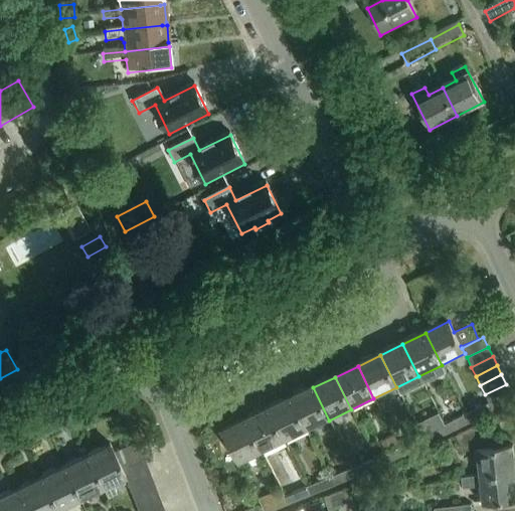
[(511,393),(506,384),(485,394),(489,404),(511,393)]
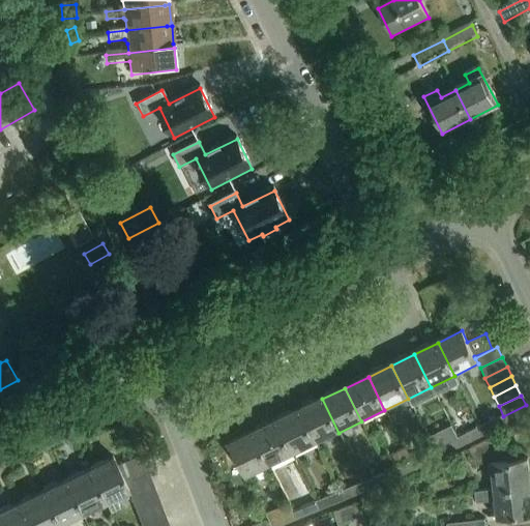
[(322,399),(299,410),(316,444),(339,433),(322,399)]
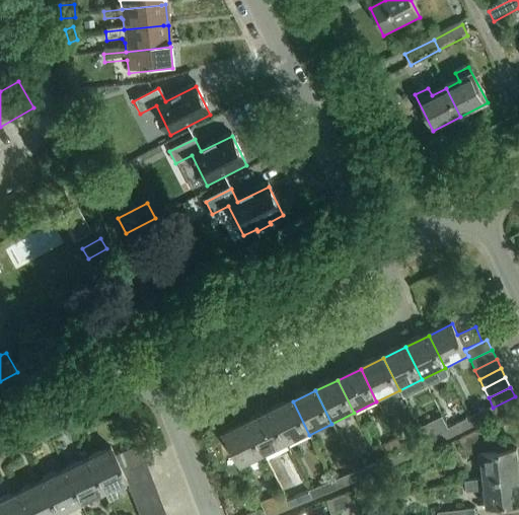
[(493,408),(494,409),(498,417),(518,406),(515,396),(493,408)]
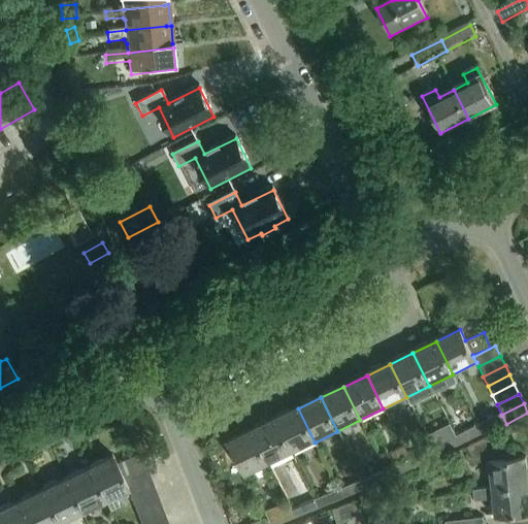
[(298,408),(275,420),(292,454),(315,443),(298,408)]
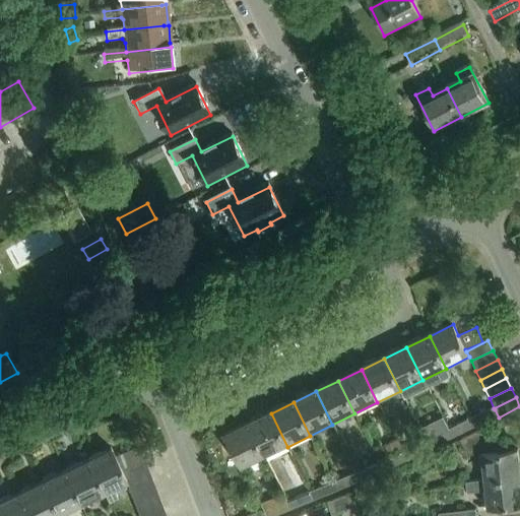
[(483,425),(499,417),(495,409),(479,416),(483,425)]
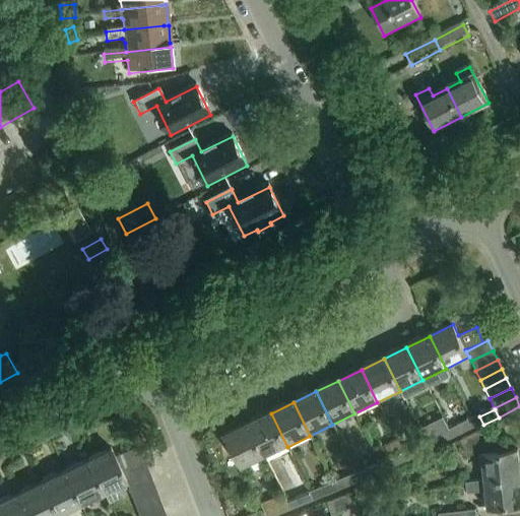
[(271,413),(248,425),(264,458),(287,447),(271,413)]
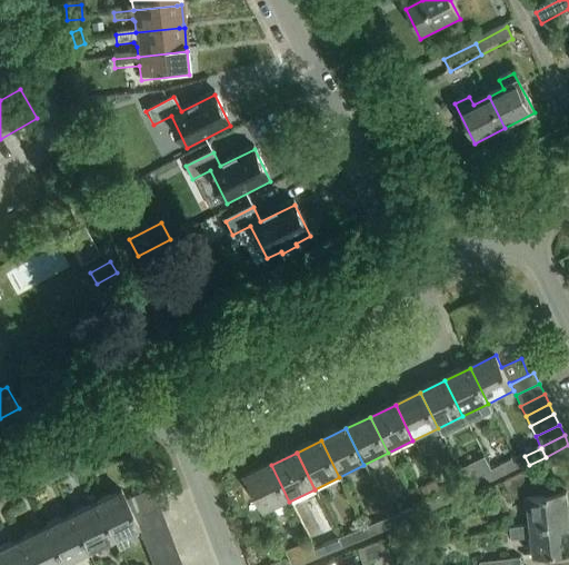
[(517,461),(500,468),(505,477),(521,469),(517,461)]
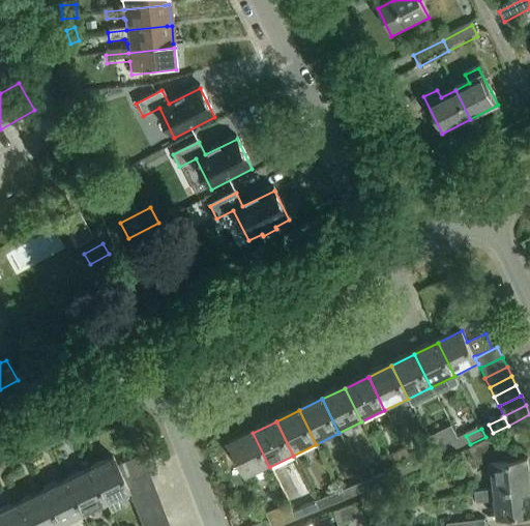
[(246,477),(269,467),(253,433),(231,444),(246,477)]
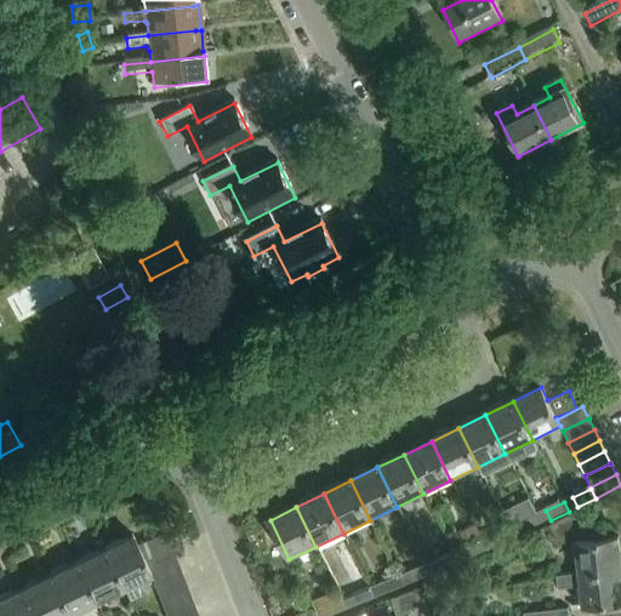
[(576,546),(580,576),(620,571),(620,560),(619,539),(594,542),(581,514),(581,513),(551,529),(551,530),(559,547),(576,546)]
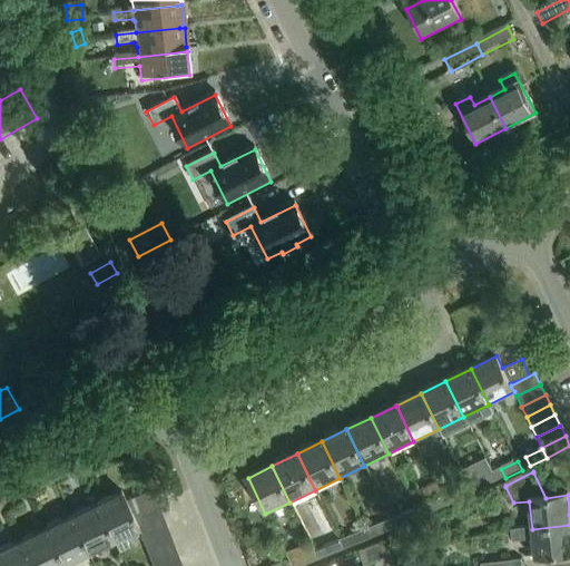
[(492,474),(475,481),(480,490),(497,482),(492,474)]
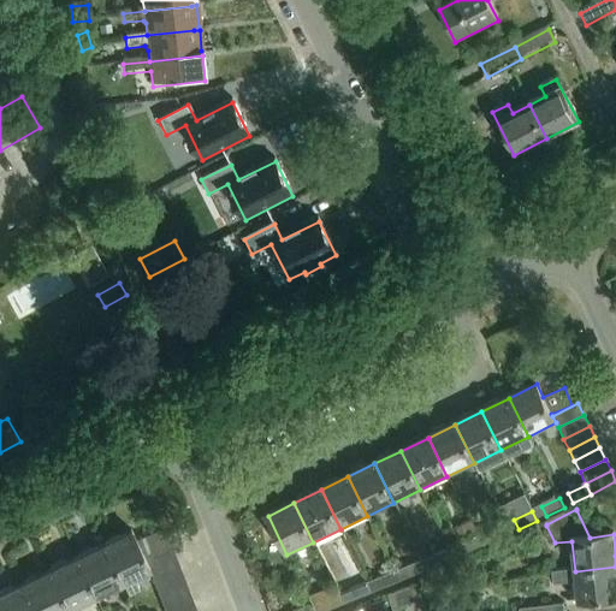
[(507,526),(479,539),(484,547),(510,534),(507,526)]
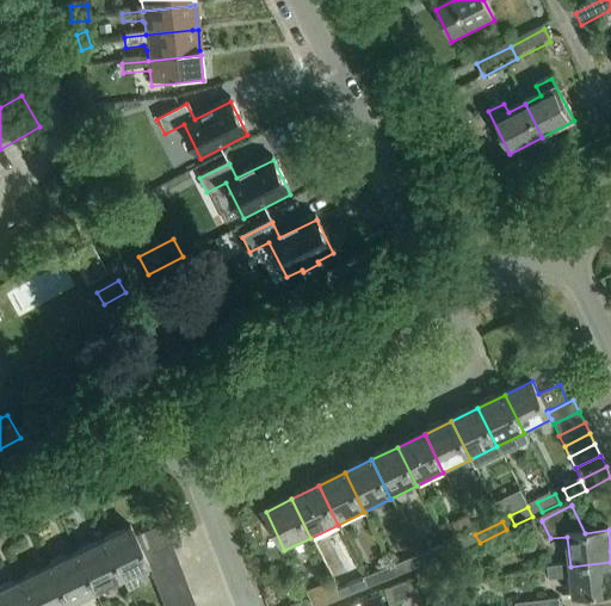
[(129,598),(141,591),(134,575),(149,568),(130,529),(103,543),(122,582),(121,582),(129,598)]
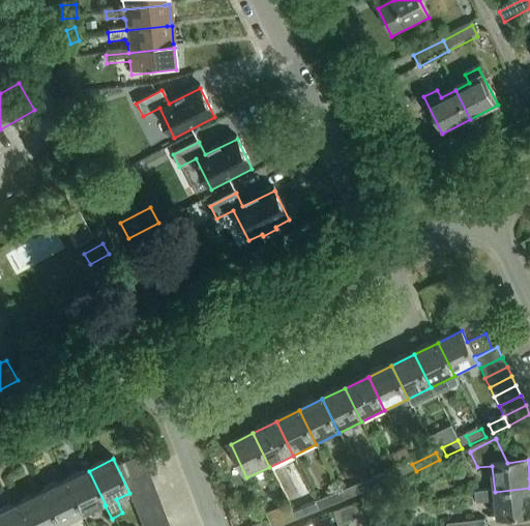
[(416,471),(412,464),(390,475),(393,483),(416,471)]
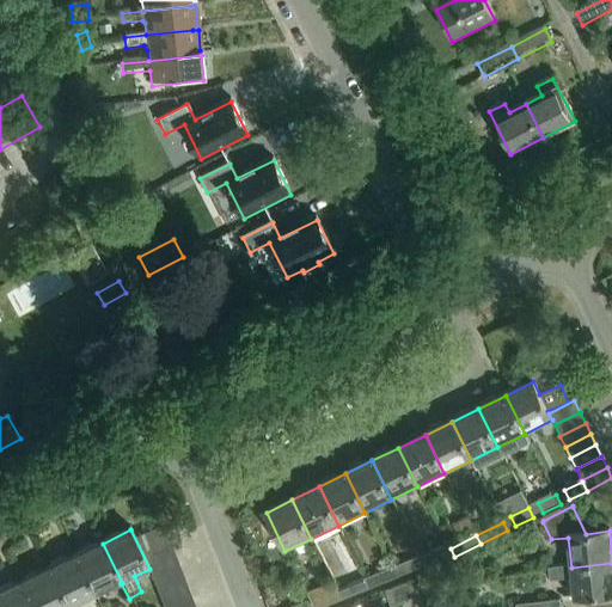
[(103,544),(75,557),(95,595),(121,583),(122,583),(103,544)]
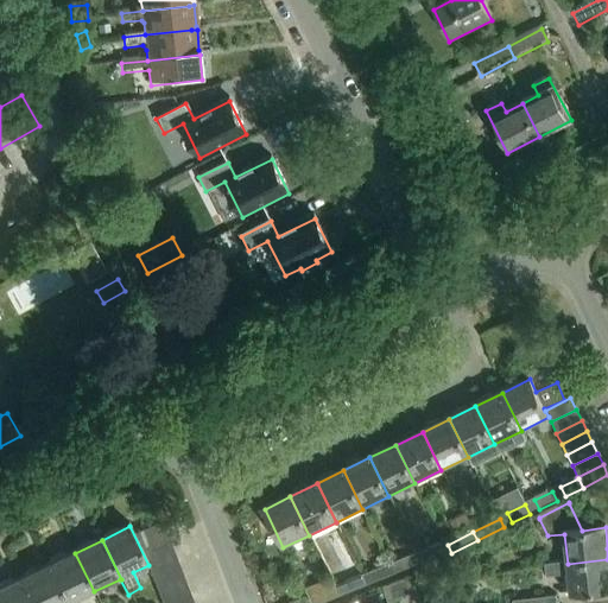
[(143,550),(147,562),(173,552),(169,540),(143,550)]
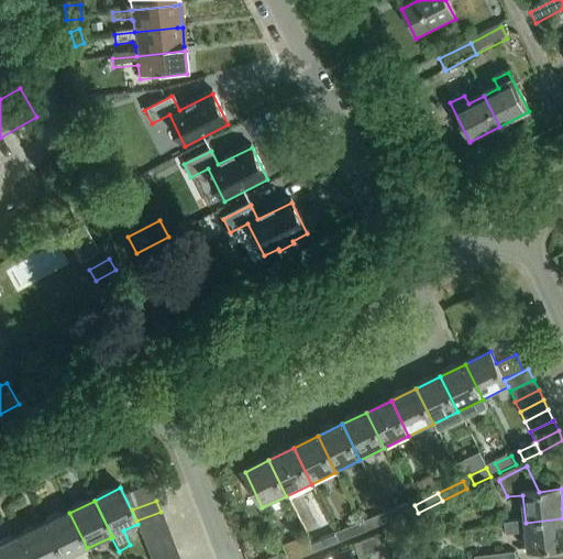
[(417,513),(414,506),(389,516),(392,524),(417,513)]
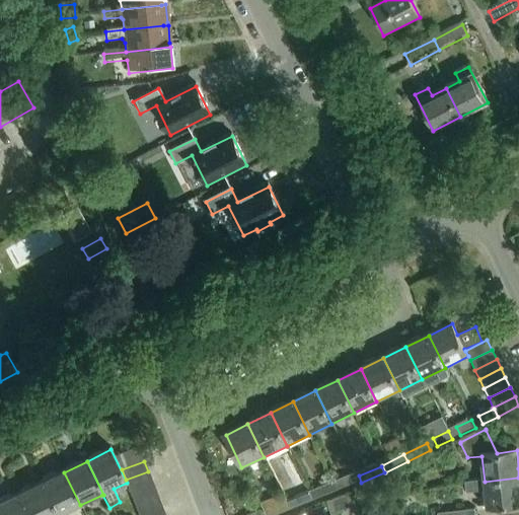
[(152,481),(148,471),(126,480),(130,490),(152,481)]
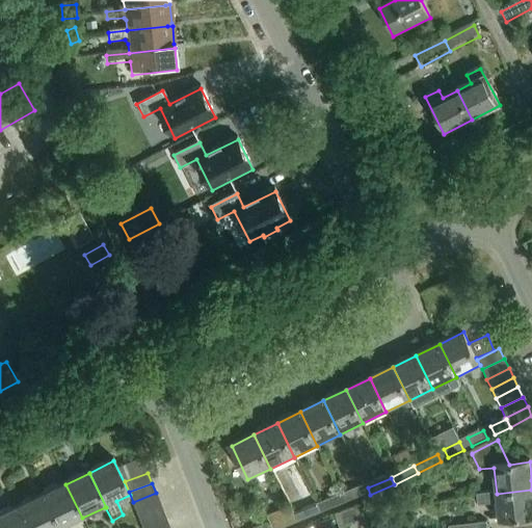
[(63,527),(82,518),(65,484),(43,496),(58,527),(63,527)]
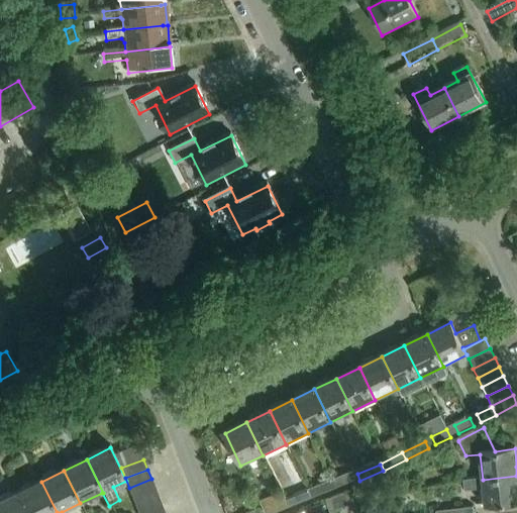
[(341,478),(344,487),(359,481),(357,474),(356,472),(341,478)]
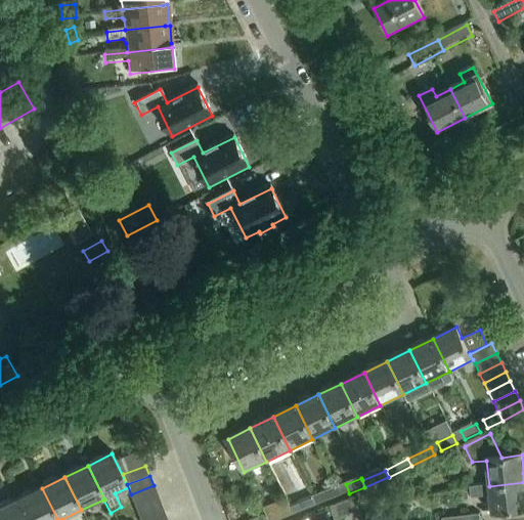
[(523,482),(489,486),(470,488),(472,500),(490,497),(492,515),(523,511),(523,482)]
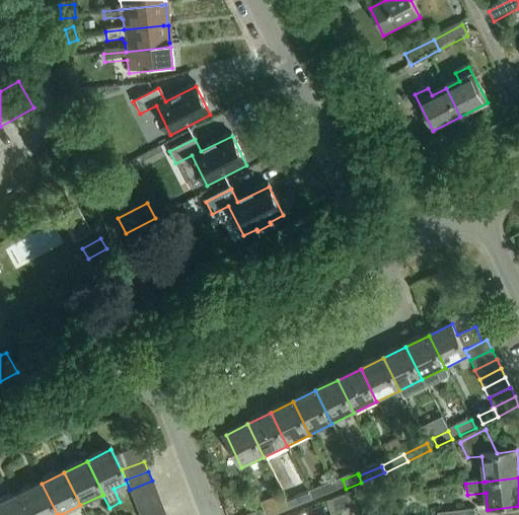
[(156,491),(152,481),(130,490),(134,500),(156,491)]
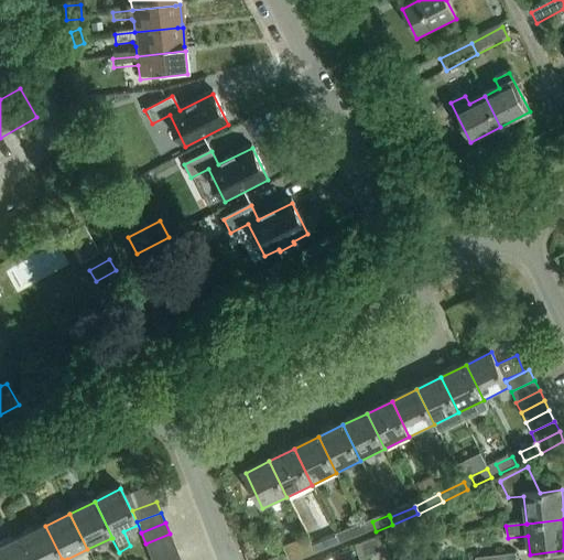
[(45,526),(21,537),(31,559),(62,559),(45,526)]
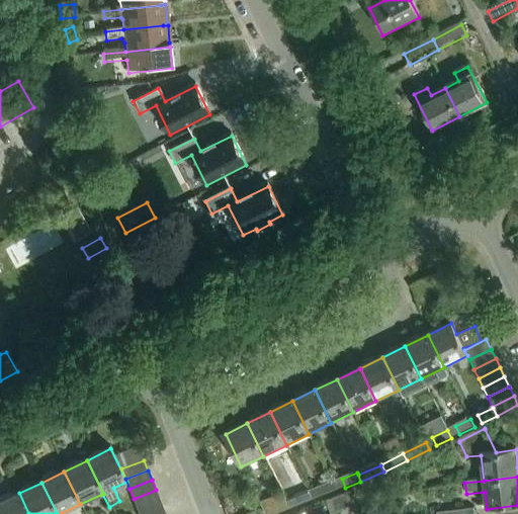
[(334,483),(313,492),(316,500),(337,491),(334,483)]
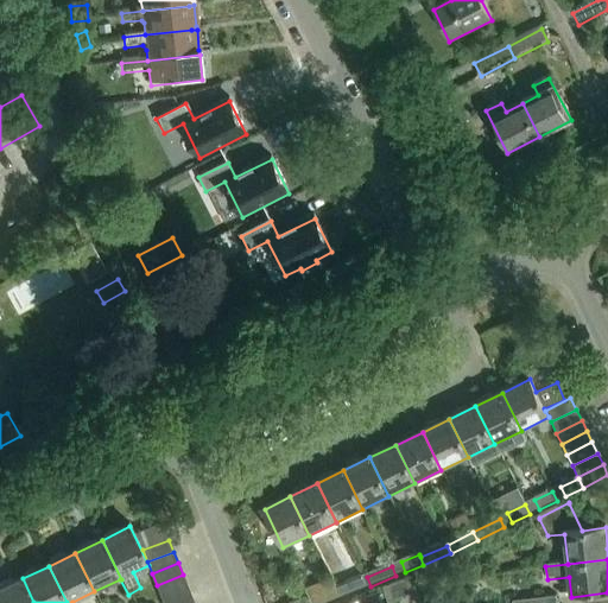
[(157,585),(160,596),(187,586),(183,575),(157,585)]
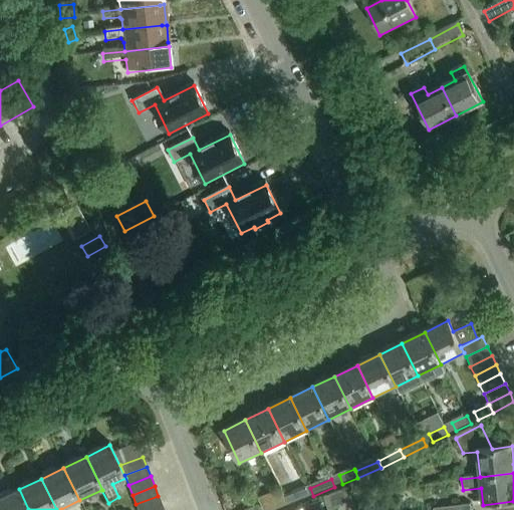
[(291,496),(289,491),(283,493),(288,507),(311,497),(308,488),(291,496)]
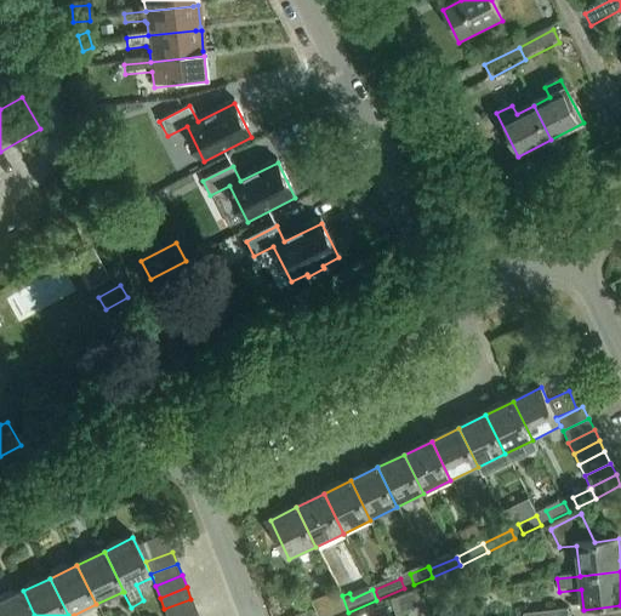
[(34,615),(23,591),(0,602),(0,611),(1,615),(34,615)]
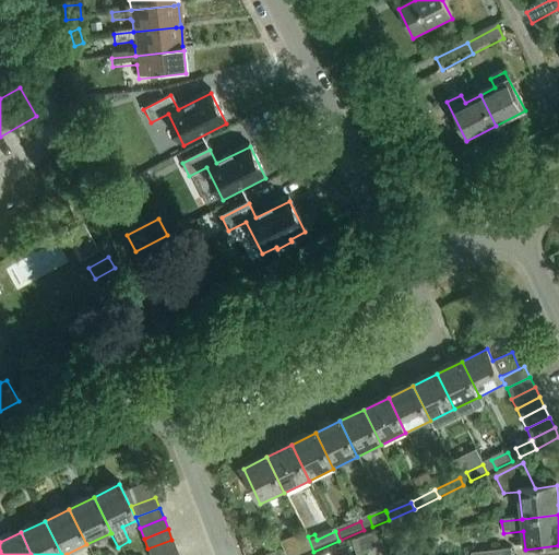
[(307,554),(313,552),(308,536),(307,534),(282,544),(285,554),(307,554)]
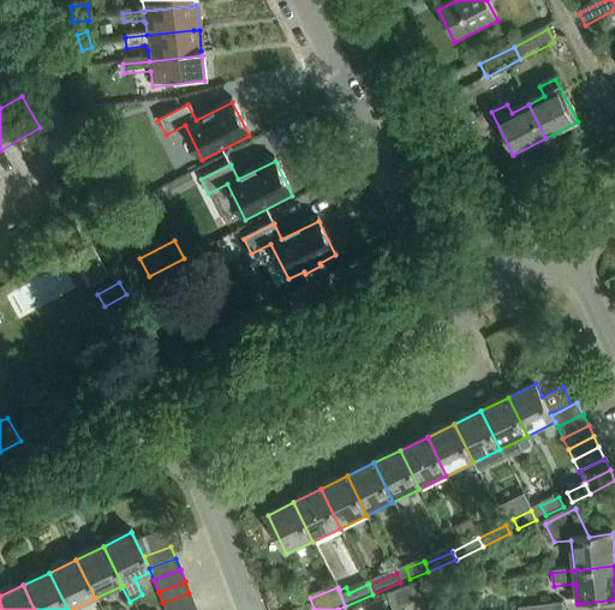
[(417,588),(389,599),(393,609),(408,609),(423,604),(417,588)]
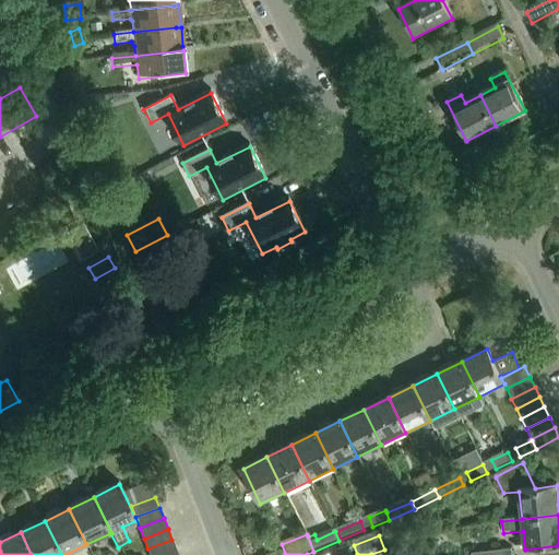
[(176,550),(171,540),(147,548),(150,554),(164,554),(176,550)]
